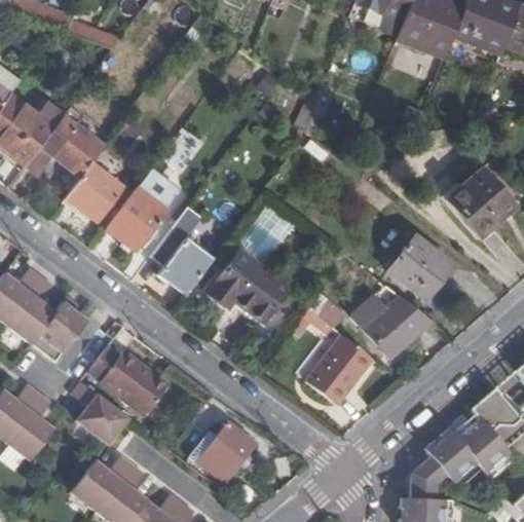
[(0,0),(0,5),(5,7),(9,9),(10,8),(13,0),(0,0)]
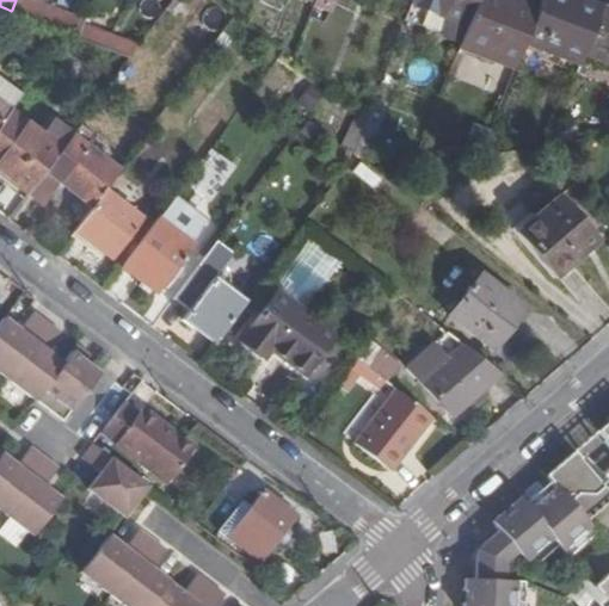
[(49,7),(30,0),(16,0),(12,10),(43,22),(49,7)]
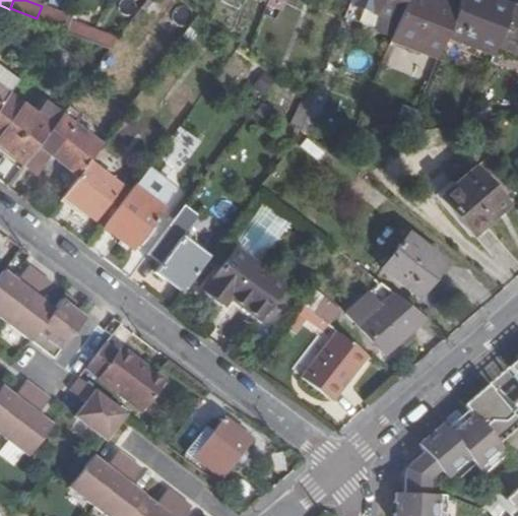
[(398,21),(405,0),(351,0),(350,2),(398,21)]
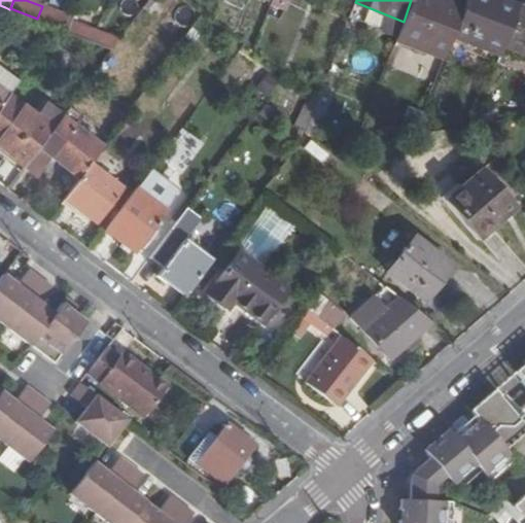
[(444,59),(453,36),(463,8),(442,0),(411,0),(404,22),(398,34),(395,41),(444,59)]
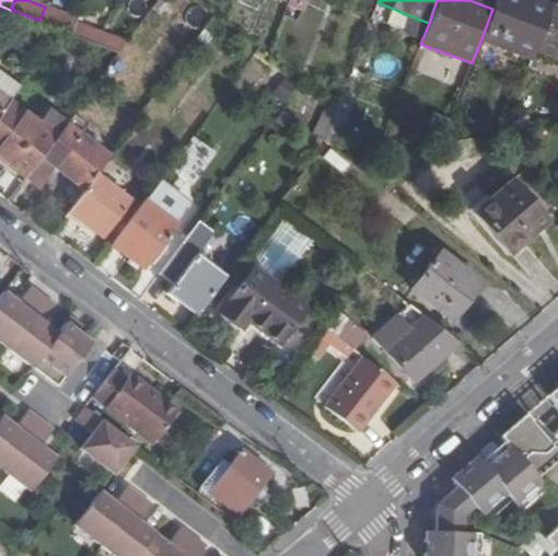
[(527,55),(546,4),(533,0),(496,0),(492,9),(481,38),(527,55)]
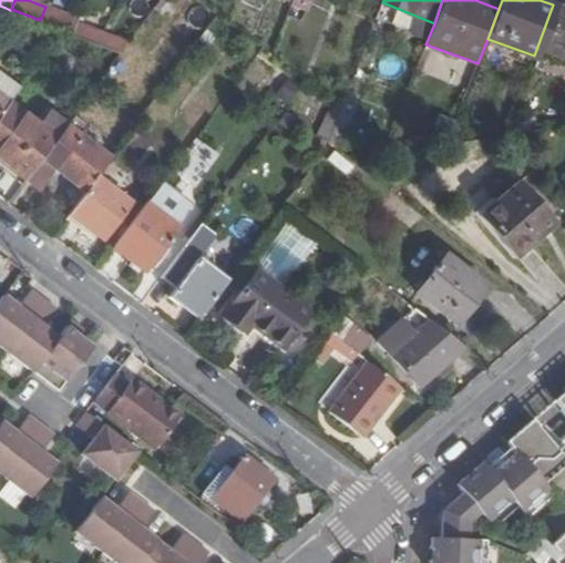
[(429,37),(434,23),(382,2),(377,18),(429,37)]
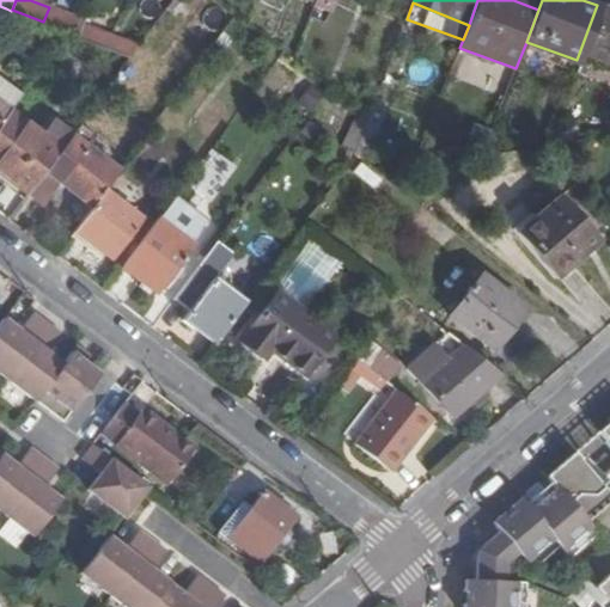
[(585,54),(603,7),(597,5),(577,60),(583,62),(585,54)]
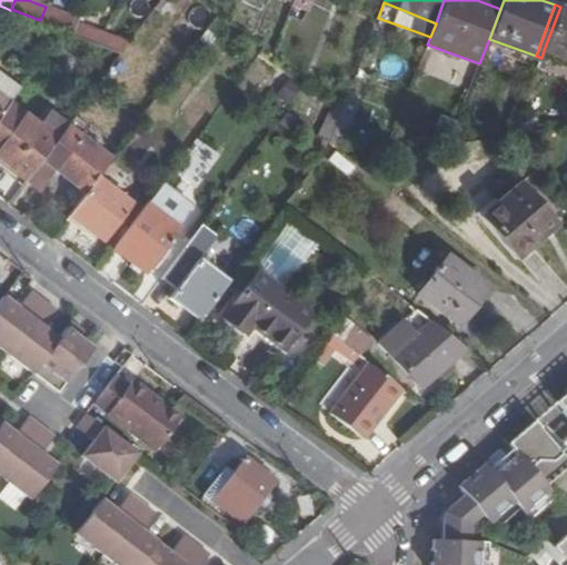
[(70,31),(75,21),(76,17),(50,7),(45,21),(70,31)]
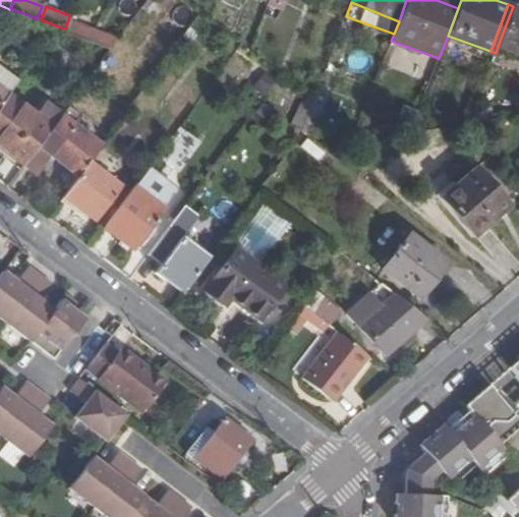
[(518,8),(513,6),(498,46),(518,53),(518,8)]
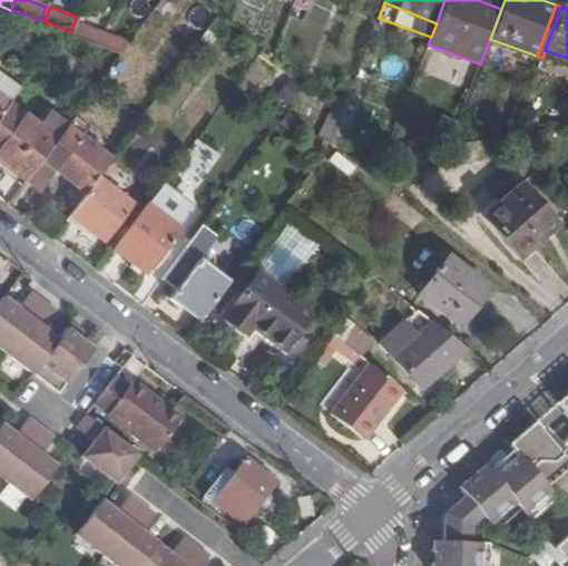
[(96,44),(103,31),(75,21),(70,31),(69,32),(96,44)]
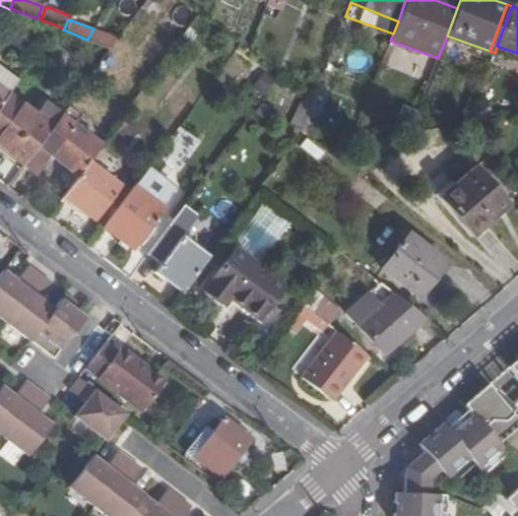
[(112,48),(119,39),(93,28),(87,40),(112,48)]
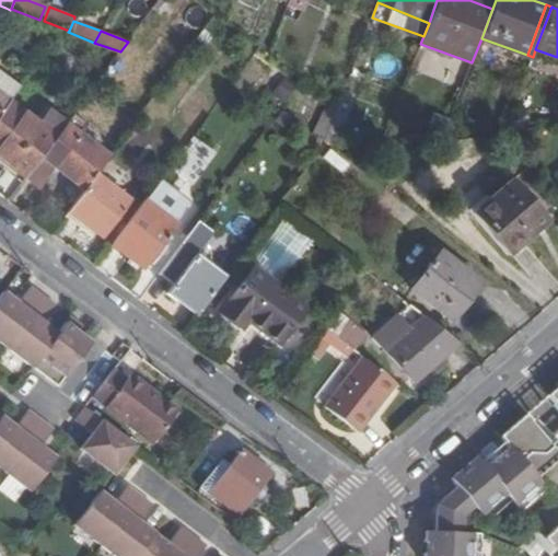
[(0,113),(9,102),(20,88),(0,71),(0,113)]
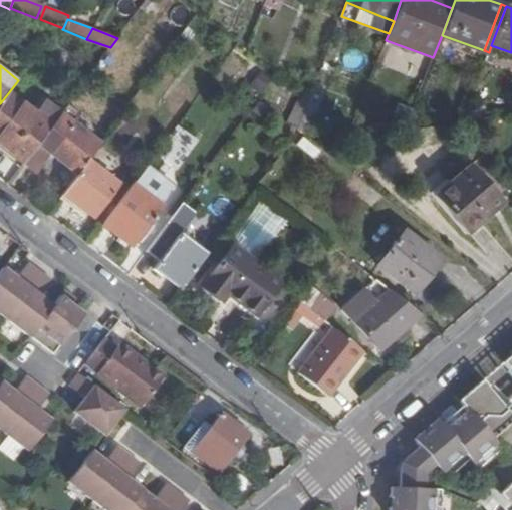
[(8,93),(0,103),(0,145),(23,163),(25,161),(39,142),(50,126),(36,114),(8,93)]
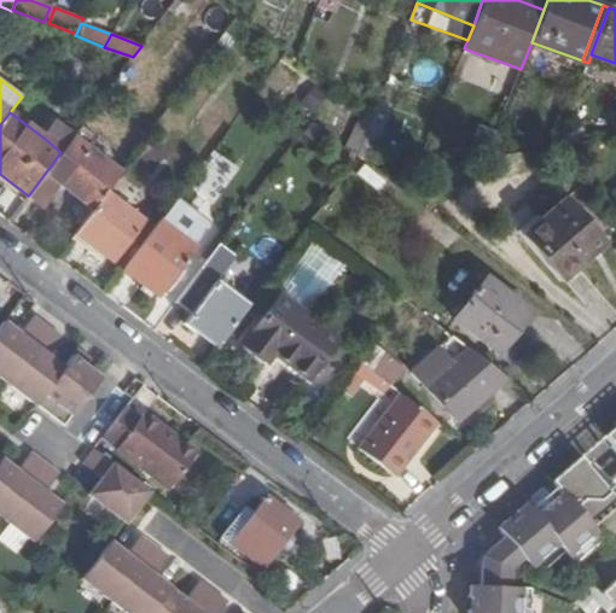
[(387,121),(375,116),(360,152),(371,161),(387,121)]
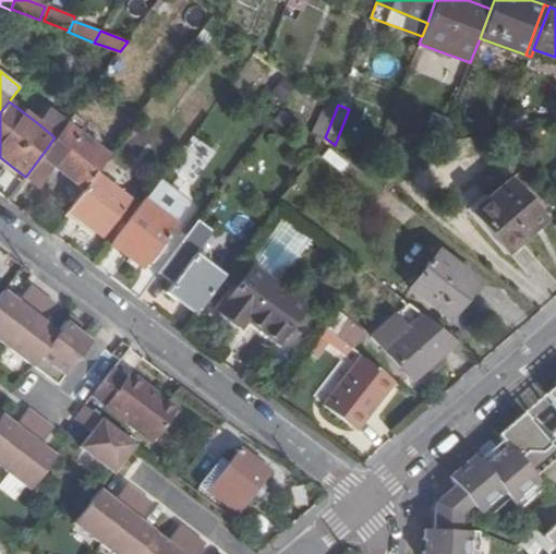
[(85,188),(97,173),(110,155),(82,133),(91,122),(75,110),(64,124),(55,137),(43,154),(57,166),(85,188)]
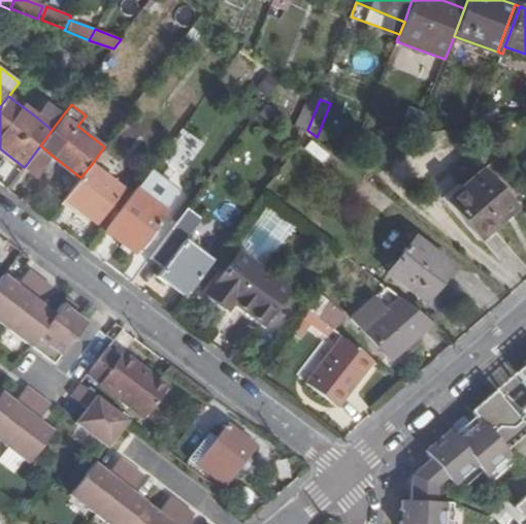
[(46,106),(37,118),(52,130),(61,118),(46,106)]
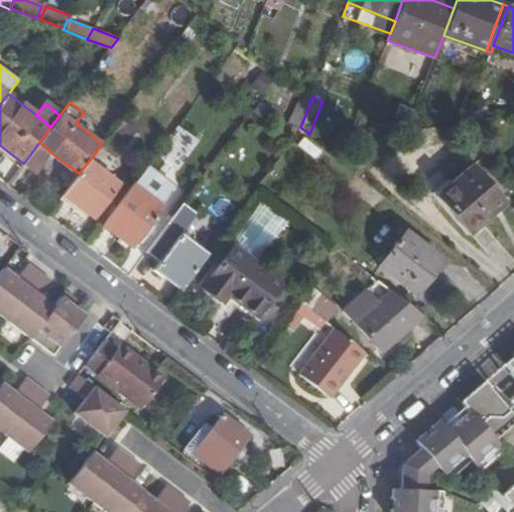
[(39,142),(25,161),(38,171),(52,153),(39,142)]
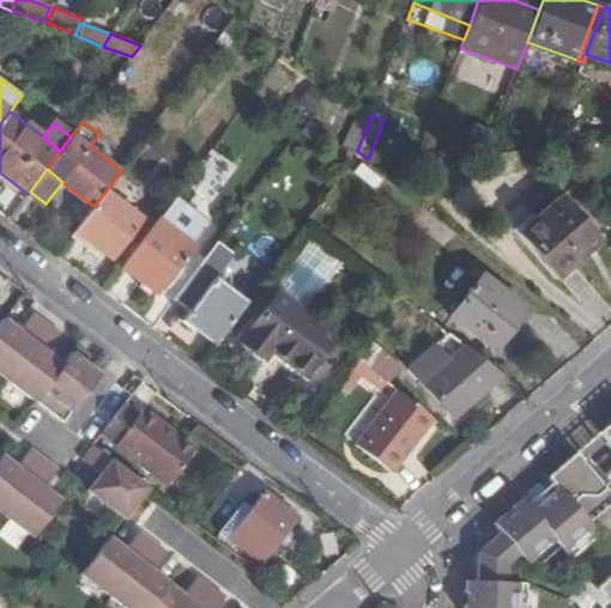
[(94,206),(73,233),(91,247),(95,243),(112,257),(143,217),(107,190),(94,206)]
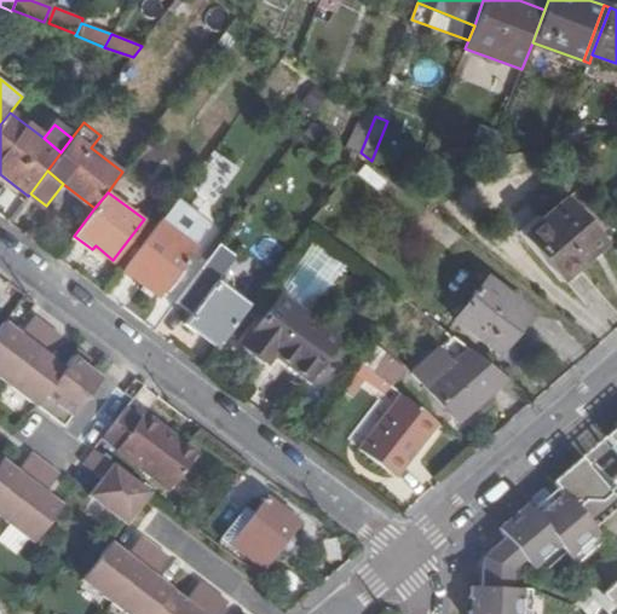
[(160,222),(190,244),(207,221),(178,200),(160,222)]
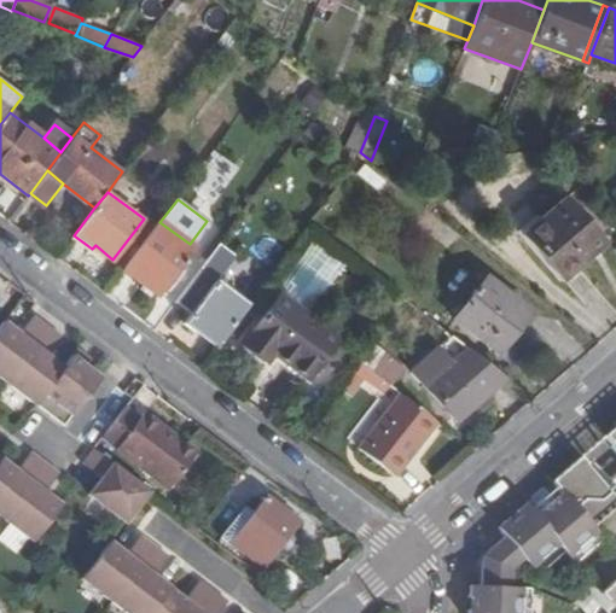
[(562,279),(603,244),(564,199),(541,219),(538,215),(519,229),(562,279)]
